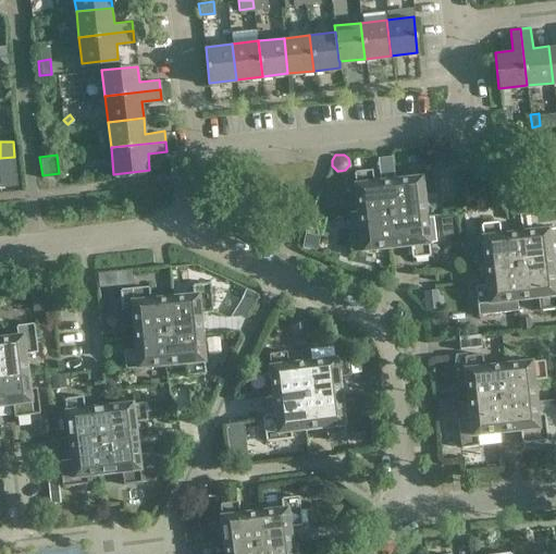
[(394,179),(388,179),(393,211),(425,208),(423,194),(436,193),(433,162),(416,164),(417,175),(394,179)]
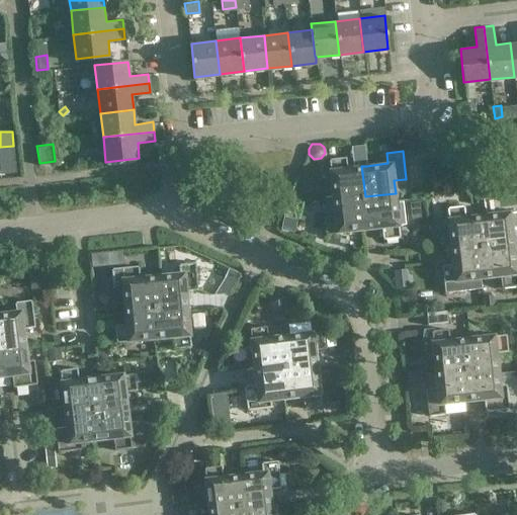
[(365,196),(361,166),(348,168),(346,156),(329,158),(334,200),(365,196)]
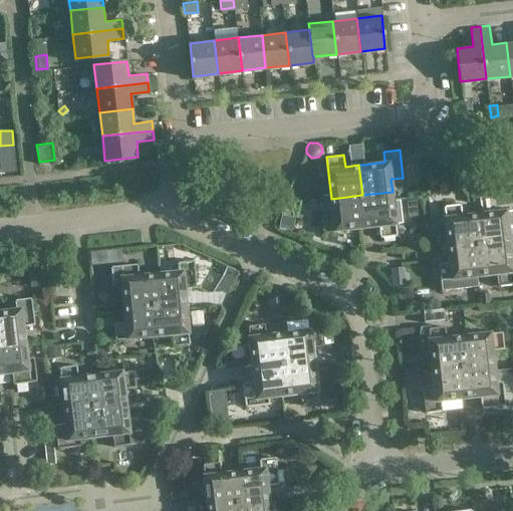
[(434,159),(421,172),(428,179),(441,167),(434,159)]
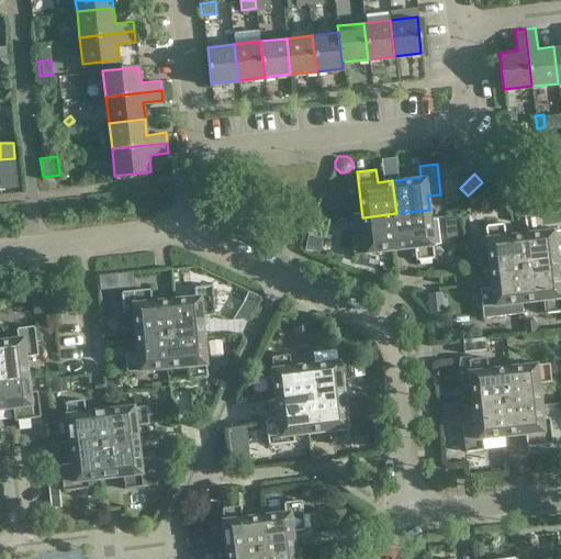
[(482,209),(493,197),(485,190),(474,201),(482,209)]
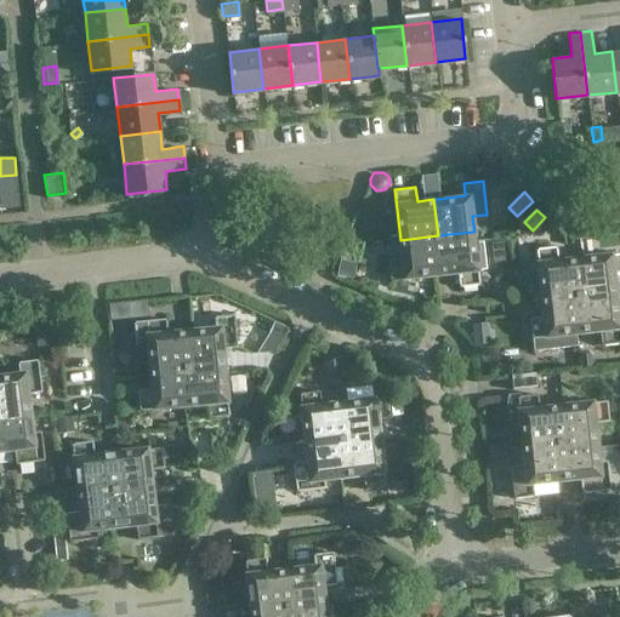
[(475,238),(475,232),(438,235),(442,273),(458,270),(460,285),(481,283),(478,267),(485,267),(482,238),(475,238)]
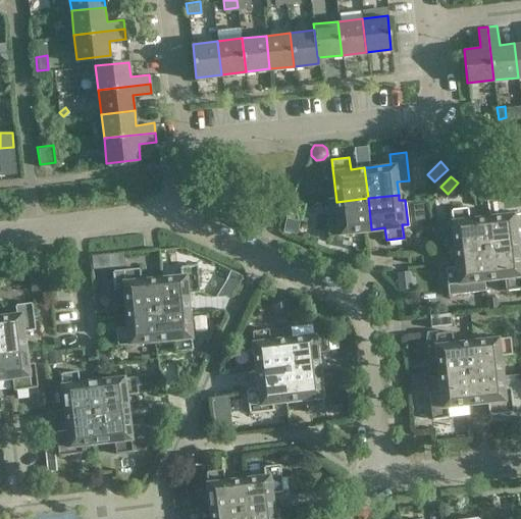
[(368,198),(336,202),(339,215),(326,217),(328,235),(371,229),(368,198)]
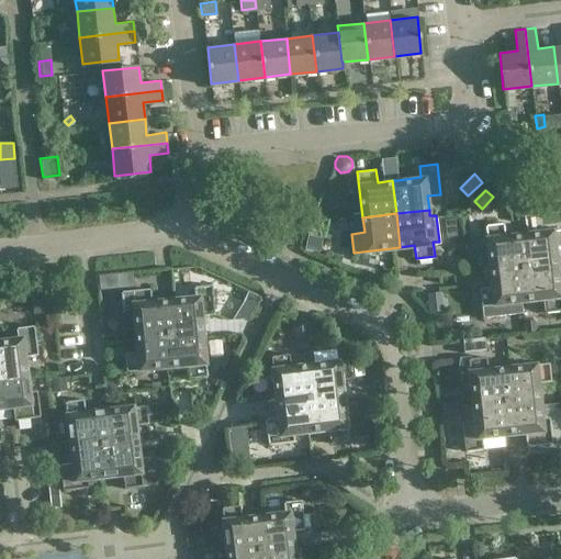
[(504,222),(484,224),(489,270),(491,270),(524,266),(520,233),(505,235),(504,222)]
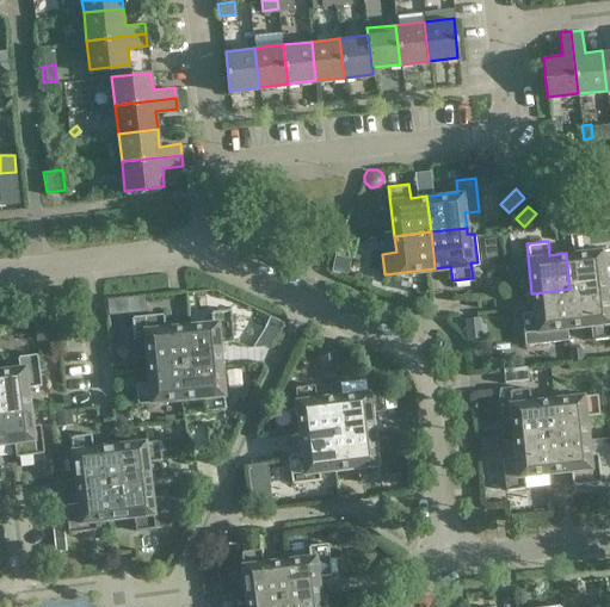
[(609,247),(566,253),(570,289),(607,285),(604,268),(609,267),(609,247)]
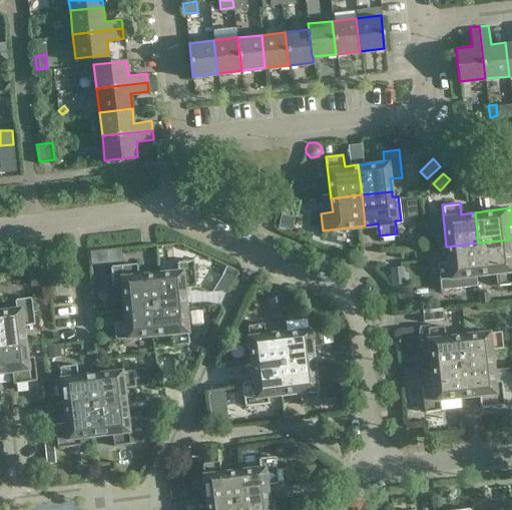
[(281,211),(278,225),(292,228),(294,214),(281,211)]
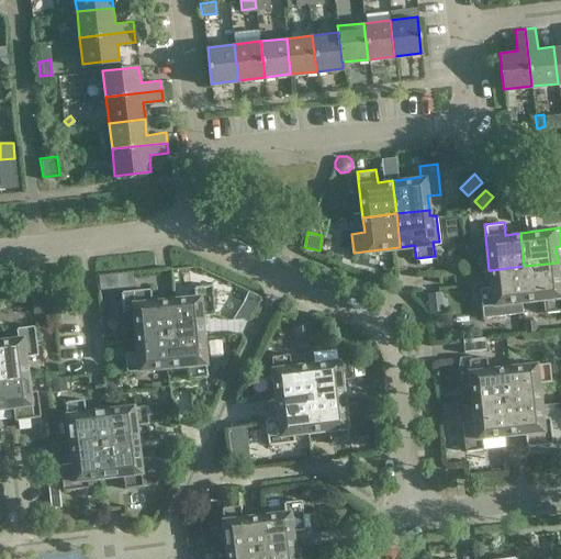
[(560,268),(559,269),(558,263),(524,266),(528,300),(542,298),(545,311),(560,309),(560,268)]
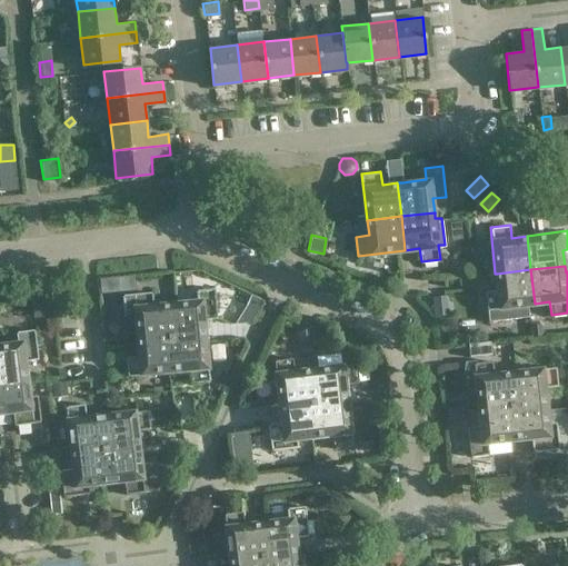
[(530,269),(497,274),(498,288),(485,290),(489,320),(529,315),(527,304),(535,304),(530,269)]
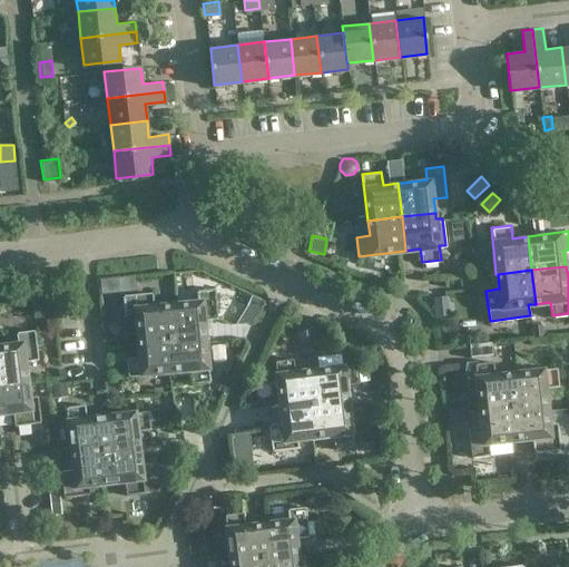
[(117,275),(118,291),(136,289),(134,273),(117,275)]
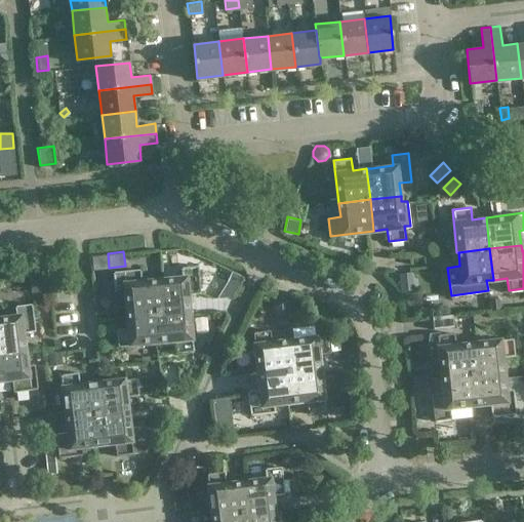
[(179,266),(180,274),(153,277),(156,309),(191,306),(190,293),(200,292),(197,264),(179,266)]
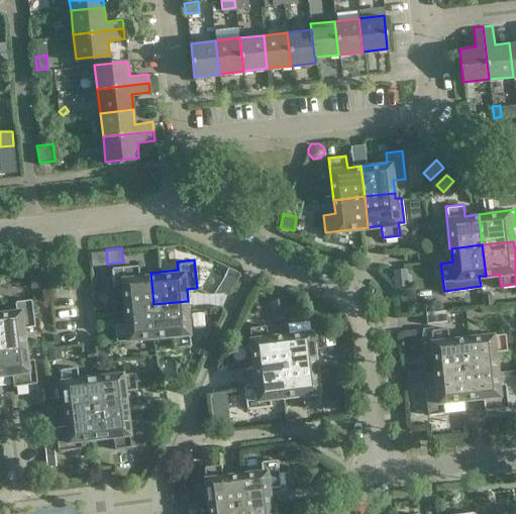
[(38,286),(49,284),(47,262),(35,264),(38,286)]
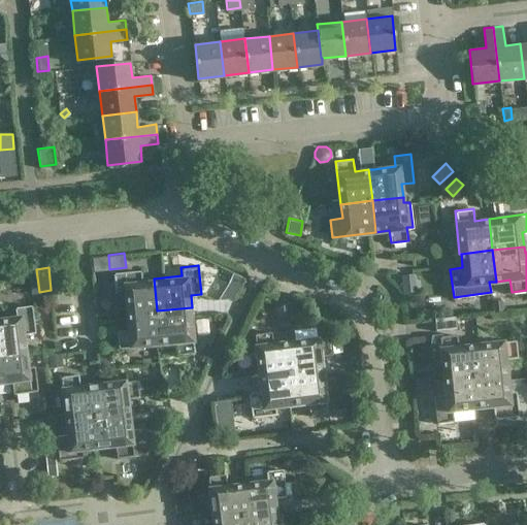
[(154,279),(141,280),(140,269),(112,272),(114,292),(116,292),(116,290),(123,289),(125,314),(157,310),(154,279)]
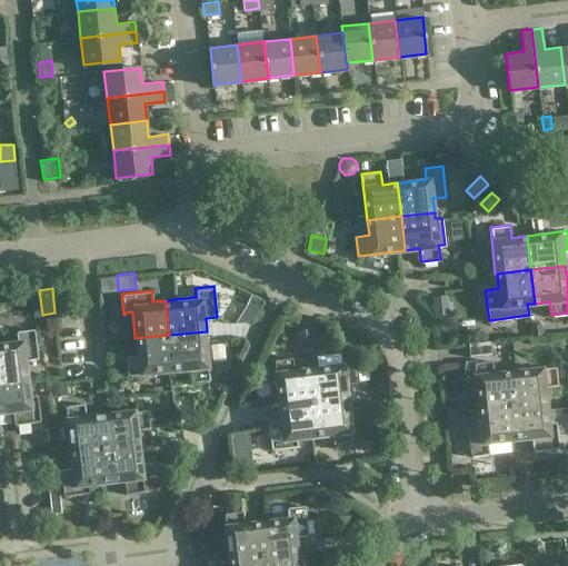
[(250,293),(246,304),(257,309),(263,298),(250,293)]
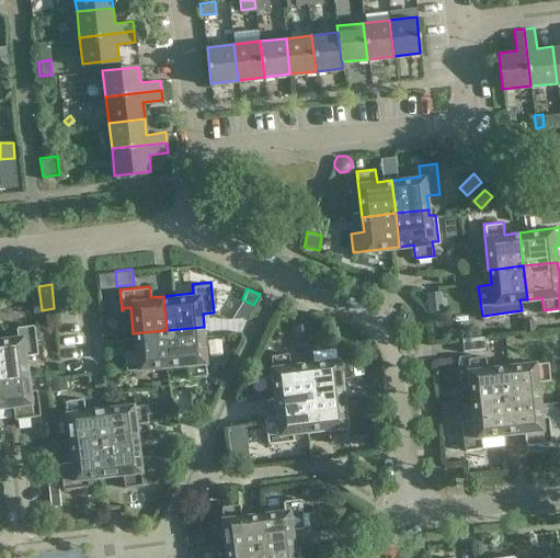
[(425,291),(427,309),(442,308),(441,289),(425,291)]
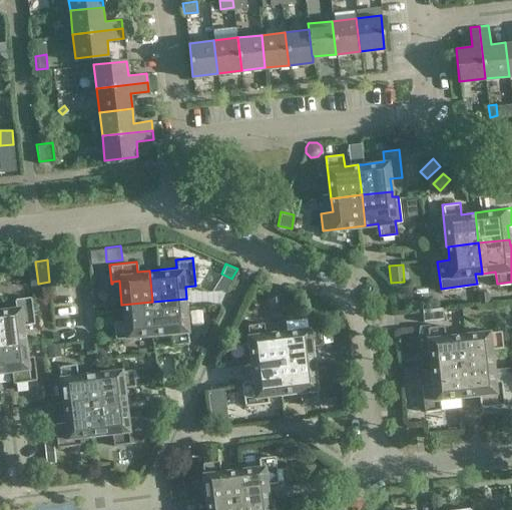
[(477,292),(478,303),(489,301),(488,290),(477,292)]
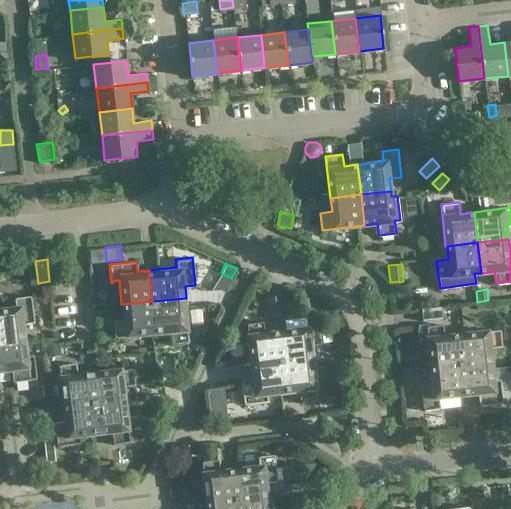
[(280,294),(267,296),(269,315),(282,314),(280,294)]
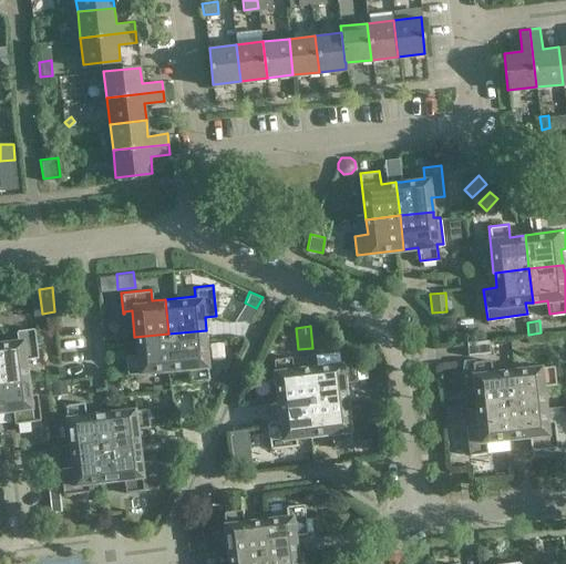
[(0,377),(28,373),(26,359),(39,357),(35,327),(16,329),(18,341),(0,342),(0,377)]
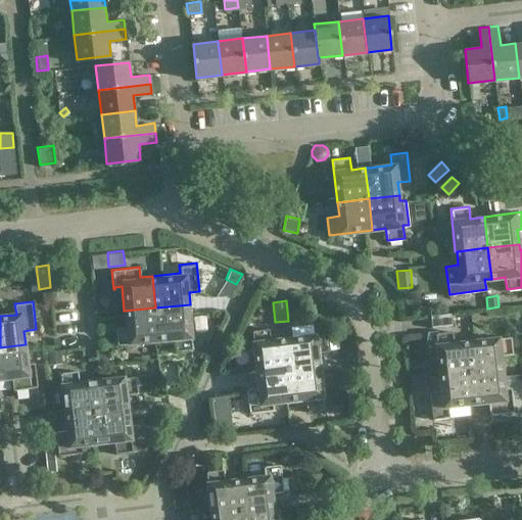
[(193,338),(190,304),(155,308),(158,342),(174,340),(175,350),(192,349),(191,339),(193,338)]
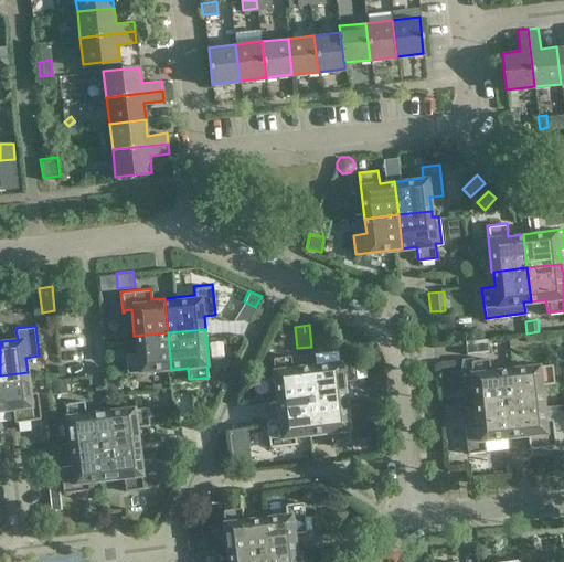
[(134,336),(136,352),(125,353),(126,372),(137,371),(138,373),(171,370),(168,332),(134,336)]
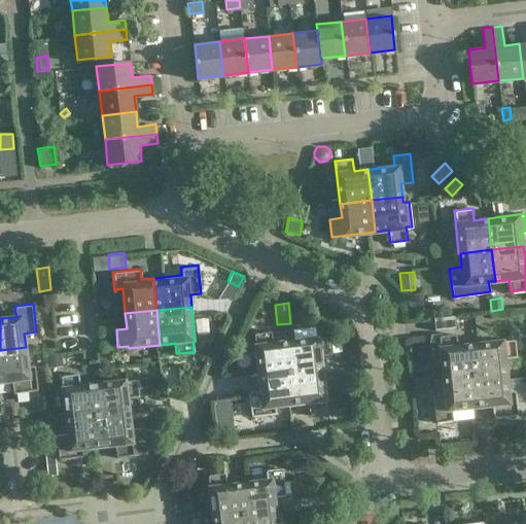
[(482,312),(474,313),(475,321),(483,320),(482,312)]
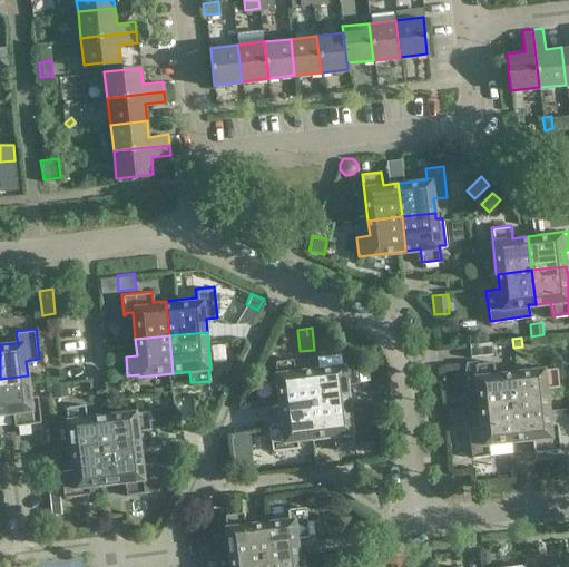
[(492,353),(491,340),(469,342),(470,355),(492,353)]
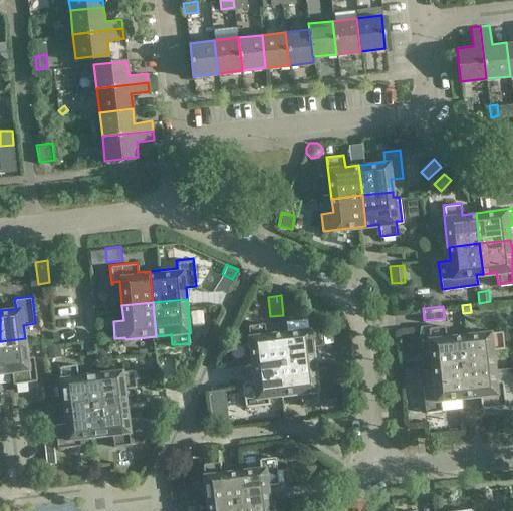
[(284,362),(280,332),(267,334),(265,322),(248,324),(253,366),(284,362)]
